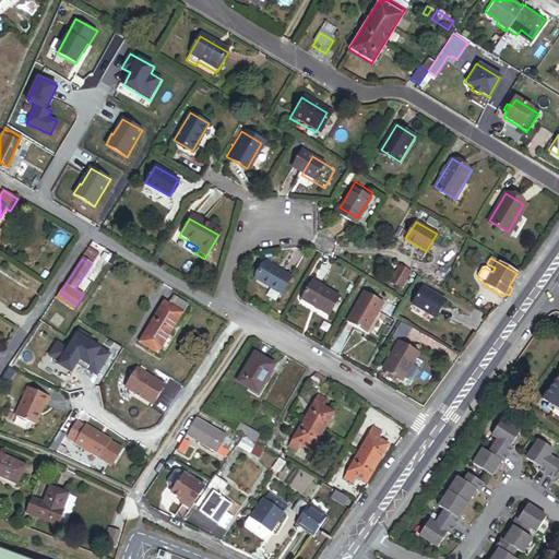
[(293,274),(266,259),(256,275),(282,292),(293,274)]
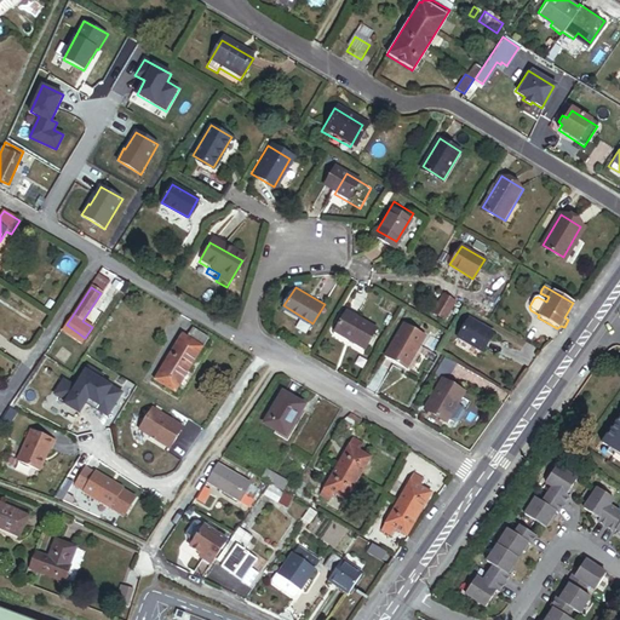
[(454,304),(441,296),(430,313),(445,321),(454,304)]
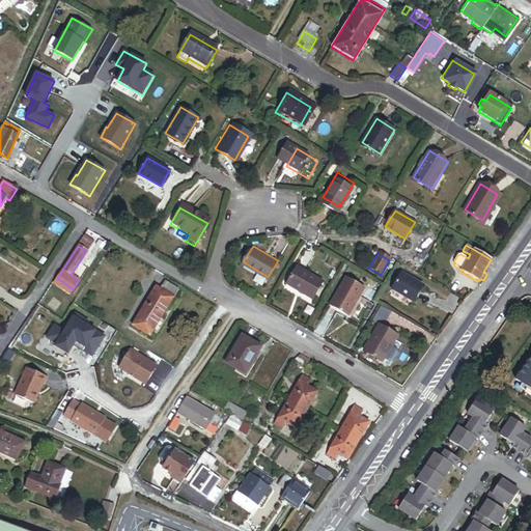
[(323,281),(297,266),(286,282),(312,298),(323,281)]
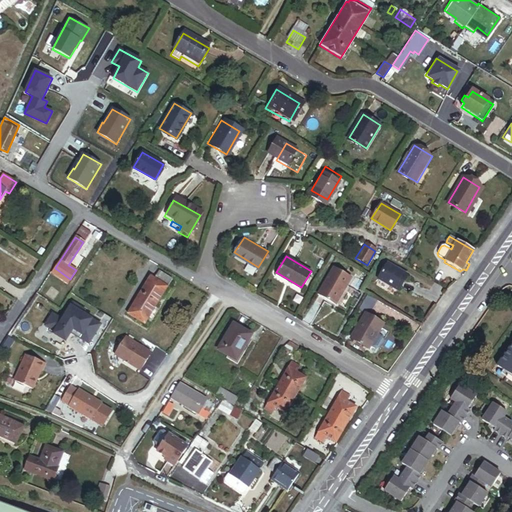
[(405,276),(386,264),(377,278),(396,290),(405,276)]
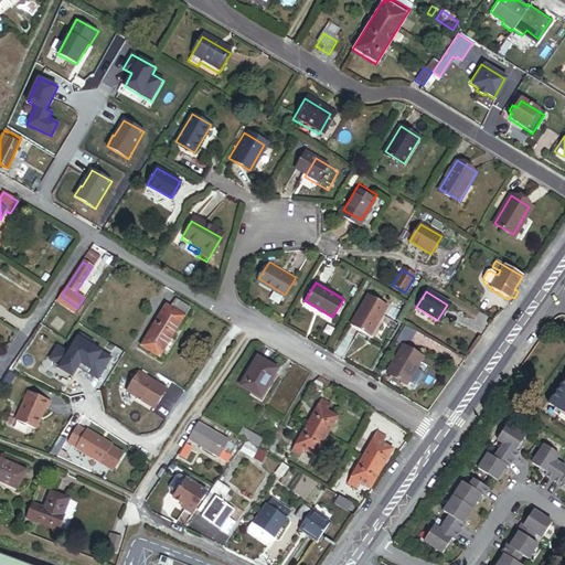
[(369,338),(386,308),(366,297),(349,327),(369,338)]
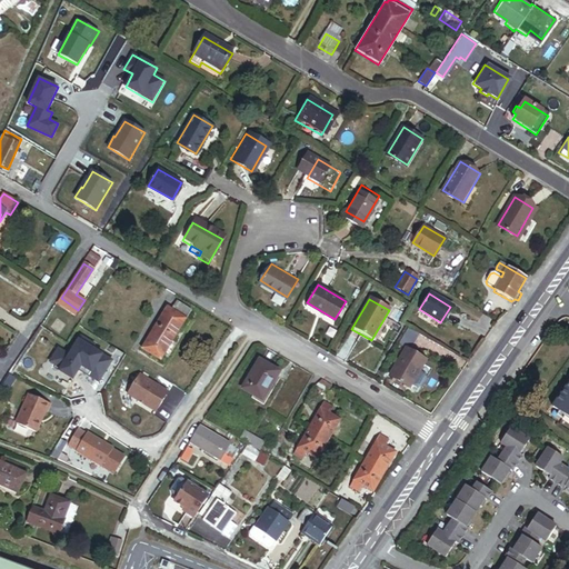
[(160,360),(191,313),(177,303),(172,311),(168,309),(141,348),(160,360)]
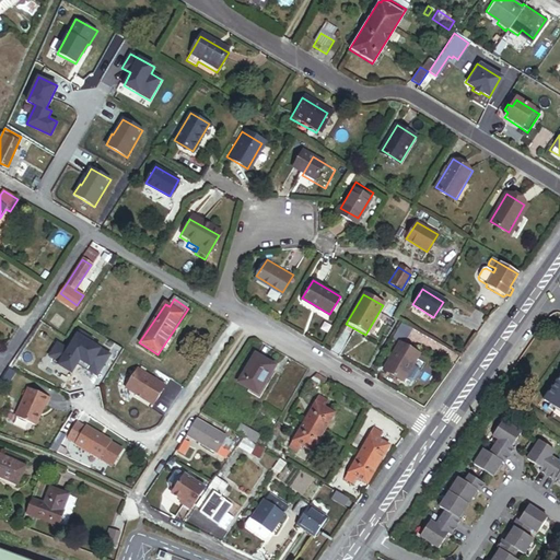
[(407,326),(399,321),(388,338),(396,343),(407,326)]
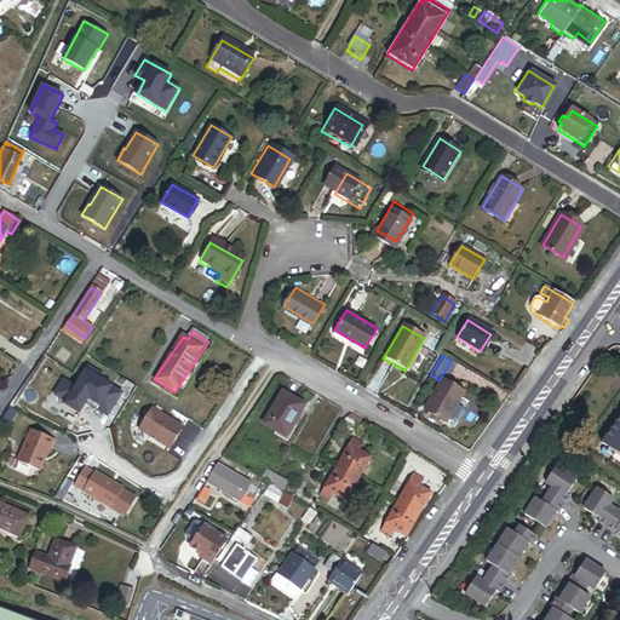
[(73,384),(63,377),(52,394),(63,400),(62,402),(79,413),(85,403),(107,417),(122,390),(102,378),(104,374),(87,363),(85,367),(84,367),(73,384)]
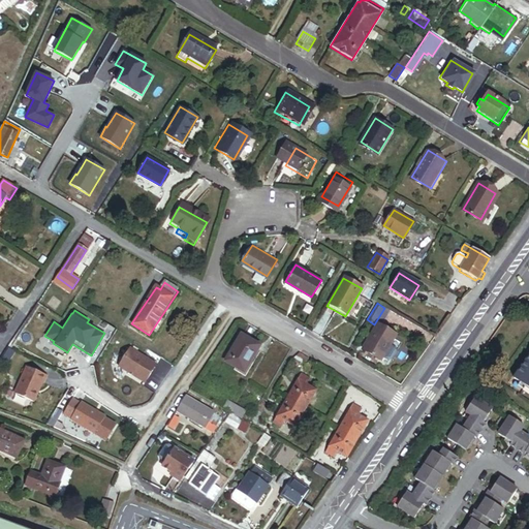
[(379,361),(394,335),(375,324),(361,349),(379,361)]
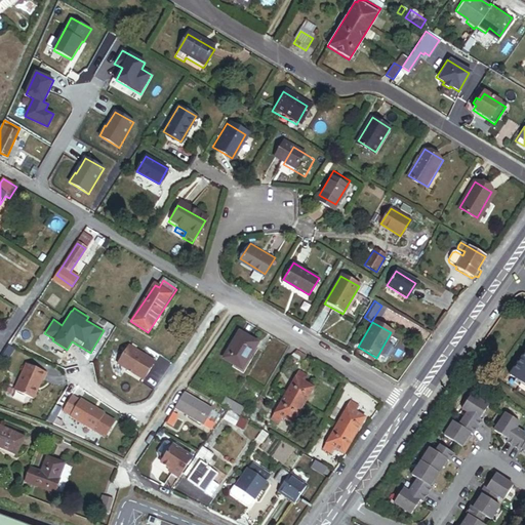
[(240,332),(224,359),(243,370),(259,344),(240,332)]
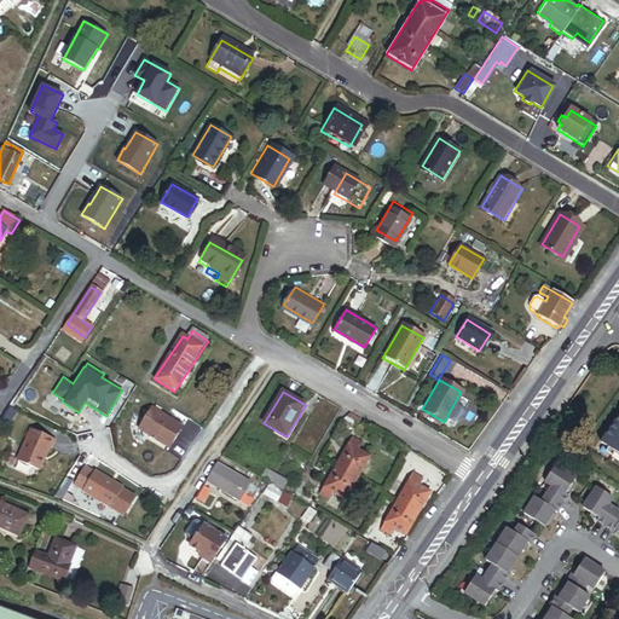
[(184,424),(152,405),(137,428),(169,449),(184,424)]
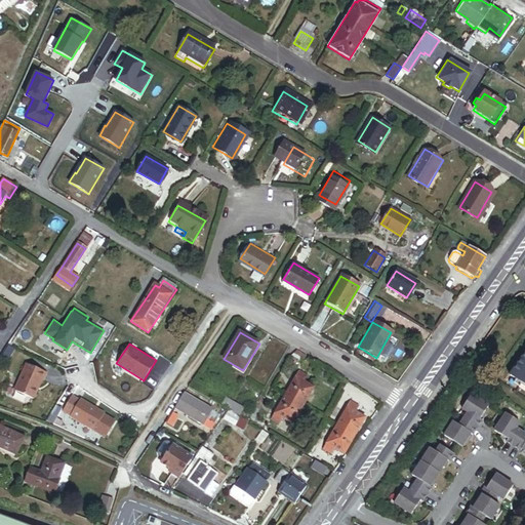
[(303,364),(306,357),(297,352),(290,358),(303,364)]
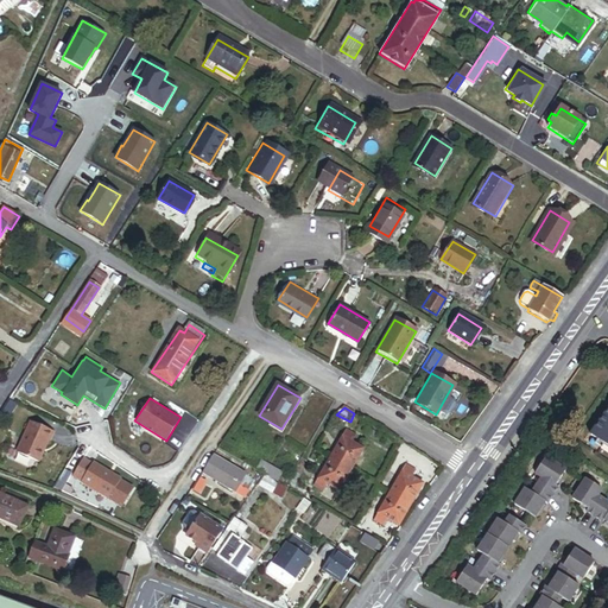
[(607,407),(606,411),(605,410),(595,422),(597,423),(590,434),(597,439),(607,447),(607,407)]
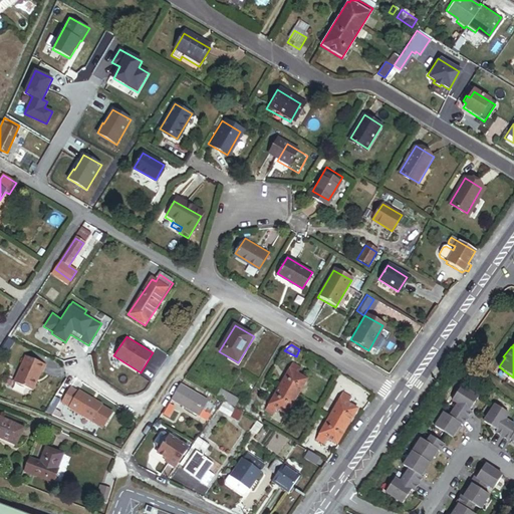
[(46,365),(26,356),(14,381),(33,391),(41,373),(43,373),(46,365)]
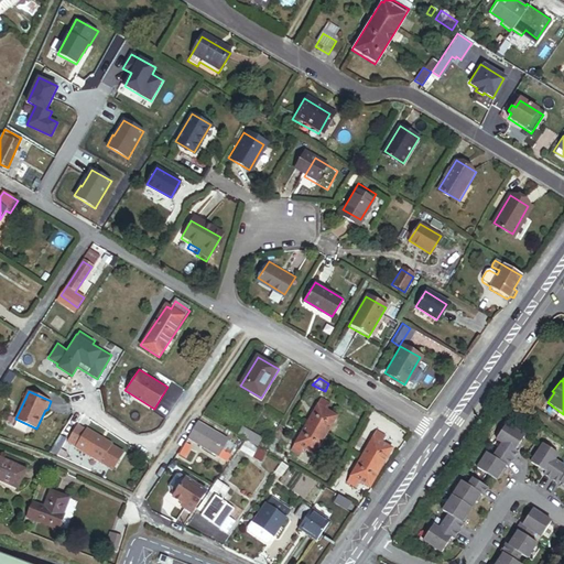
[(326,433),(337,414),(327,408),(331,402),(323,397),(307,421),(326,433)]
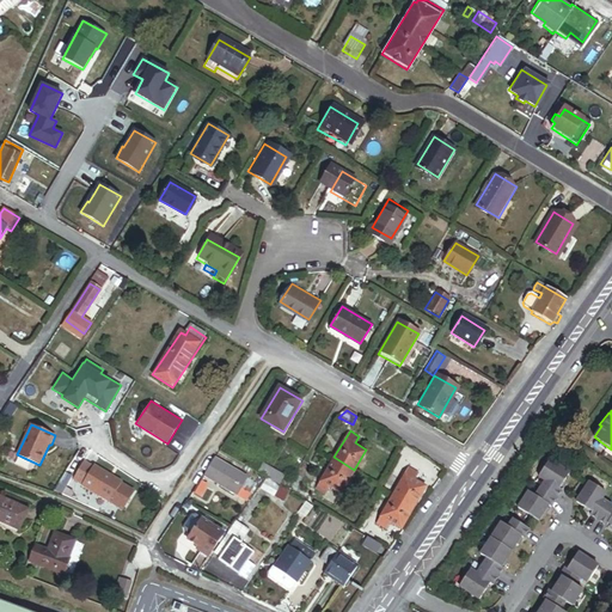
[(611,450),(601,442),(599,446),(611,454),(611,450)]
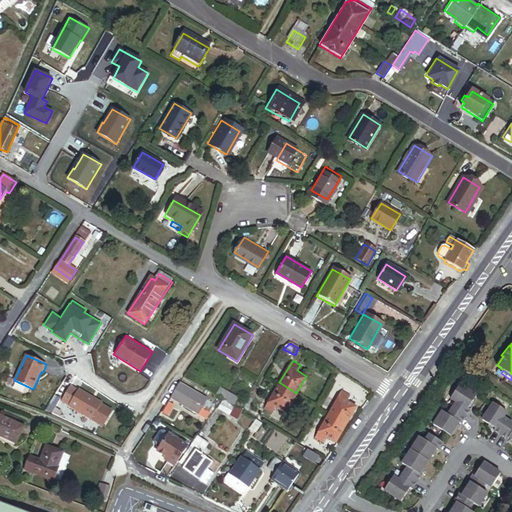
[(346,376),(340,372),(335,380),(341,383),(346,376)]
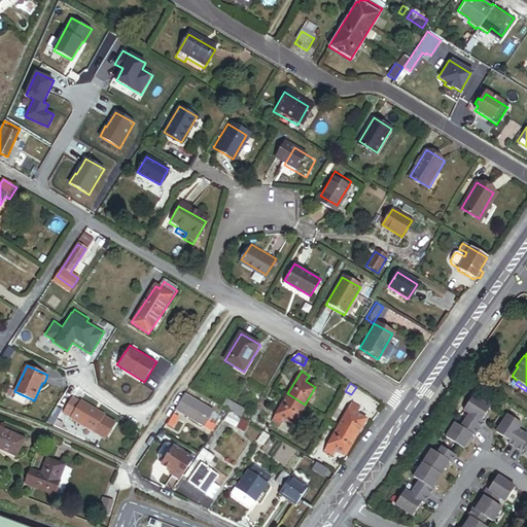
[(214,413),(184,393),(175,409),(205,428),(209,421),(214,413)]
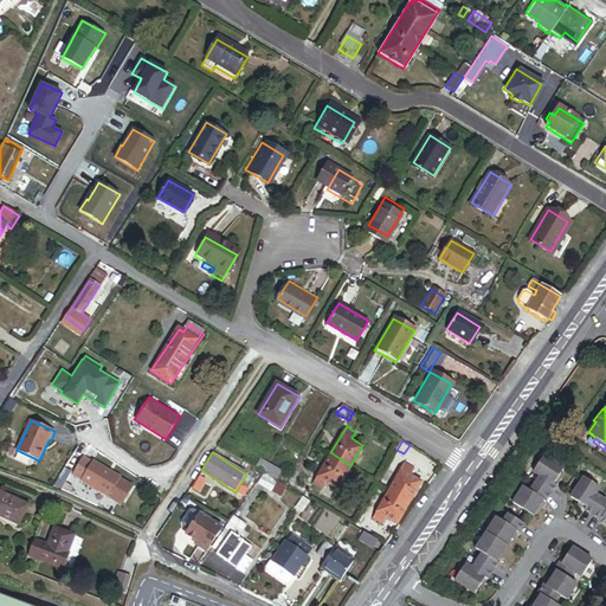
[(337,485),(350,465),(330,452),(314,479),(322,484),(326,478),(337,485)]
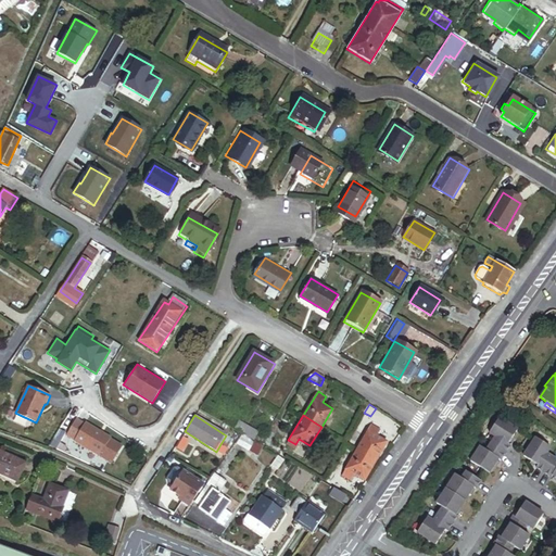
[(518,429),(498,416),(488,434),(493,438),(485,451),(479,446),(469,460),(490,474),(498,458),(502,460),(510,446),(508,445),(518,429)]
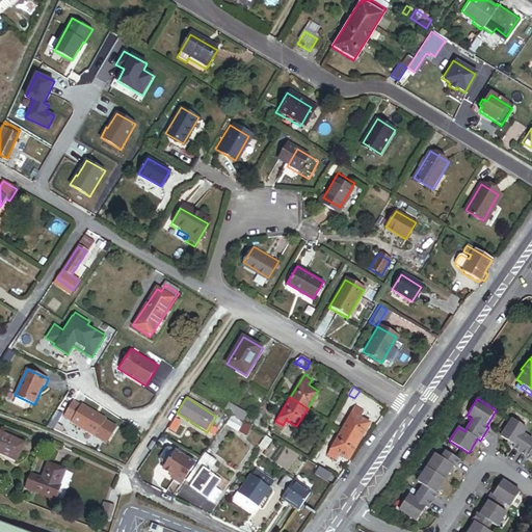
[(98,415),(97,417),(92,414),(94,413),(81,405),(80,406),(73,401),(63,417),(71,421),(71,422),(95,437),(105,420),(98,415)]
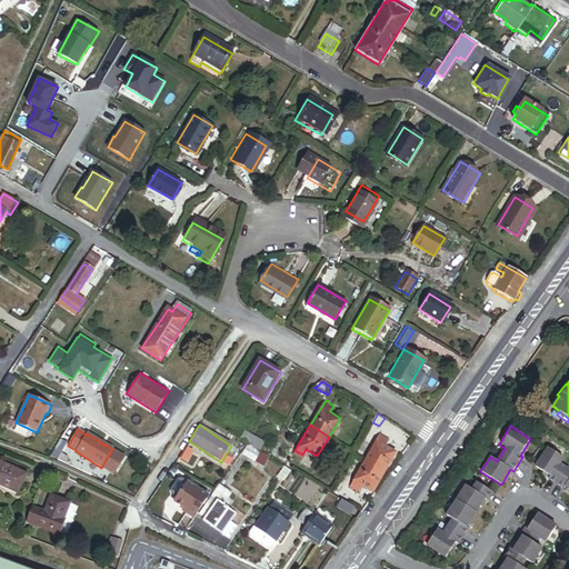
[(248,443),(252,437),(243,432),(240,439),(248,443)]
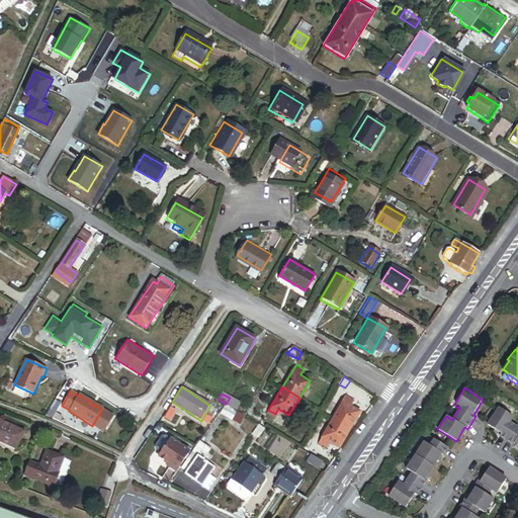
[(350,430),(361,413),(352,407),(355,402),(348,397),(334,420),(350,430)]
